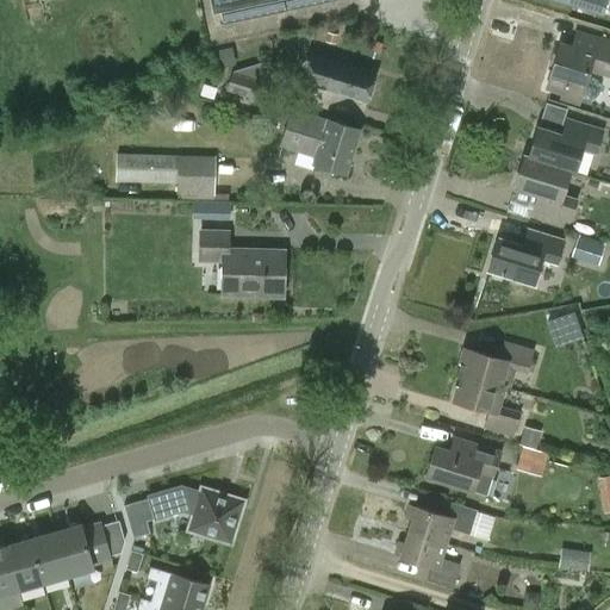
[(199,0),(203,13),(221,8),(224,23),(332,0),(199,0)]
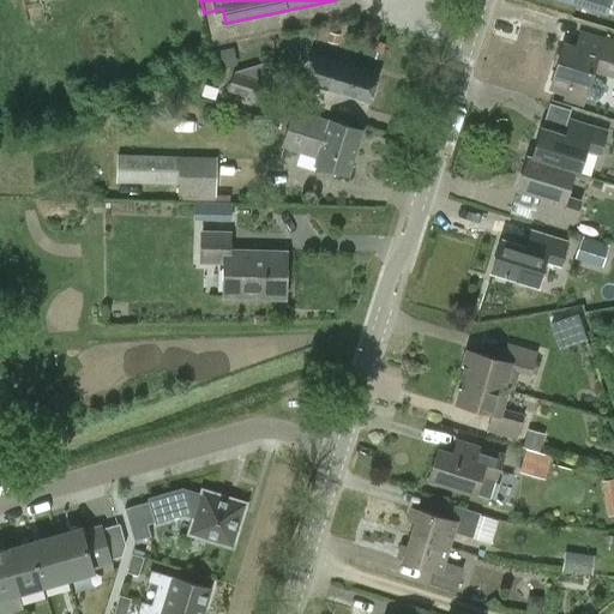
[(554,0),(605,16),(607,16),(612,0),(554,0)]
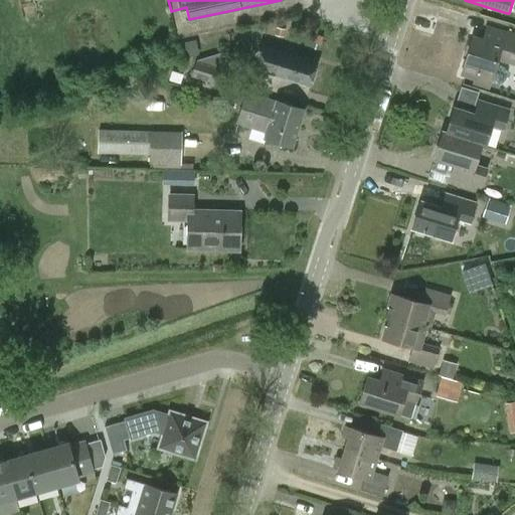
[(514,65),(514,36),(504,33),(500,46),(473,38),(462,74),(490,83),(497,60),(514,65)]
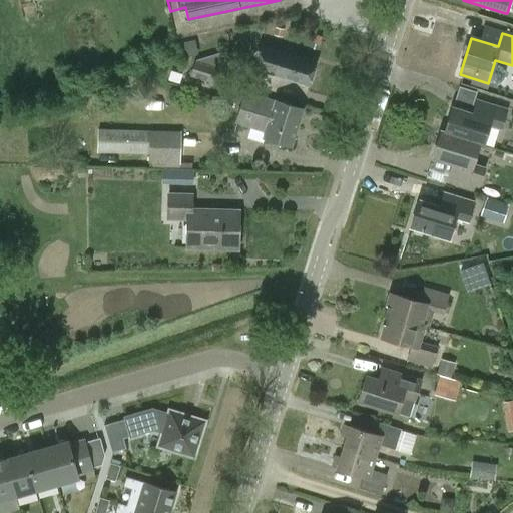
[(309,85),(315,64),(262,48),(255,68),(309,85)]
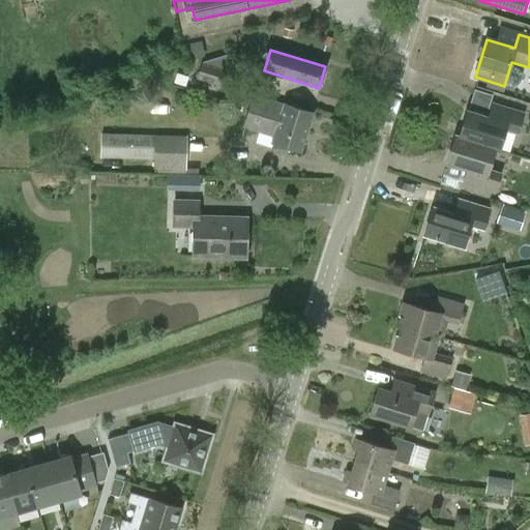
[(203,62),(203,64),(227,71),(233,54),(203,62)]
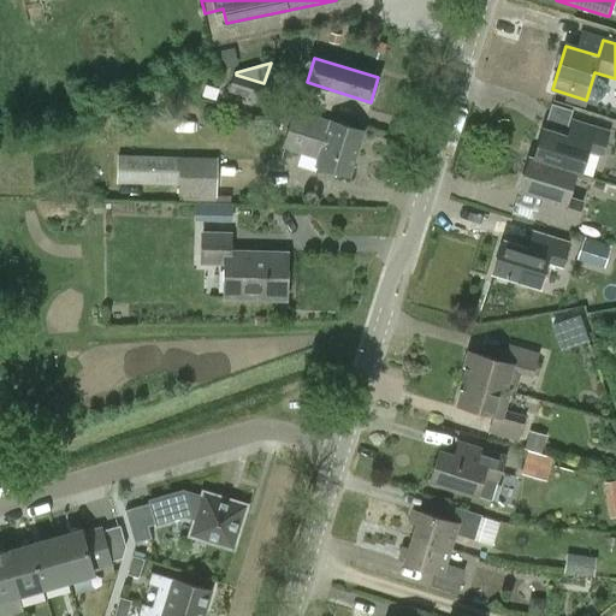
[(259,101),(265,83),(264,83),(236,75),(234,73),(227,92),(259,101)]
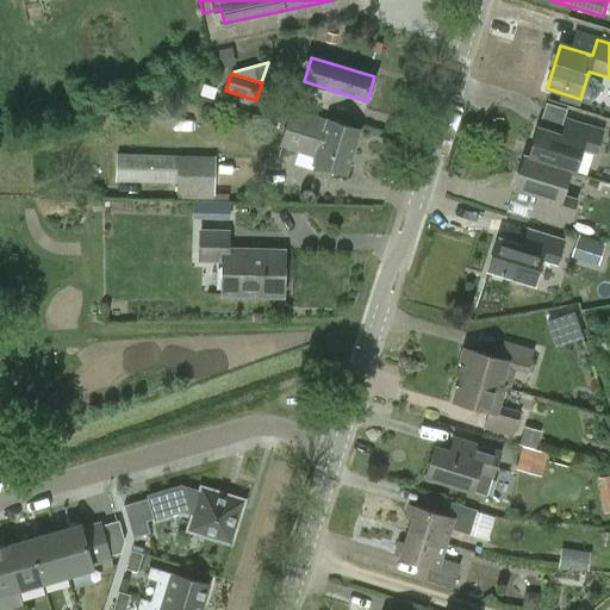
[(346,175),(359,131),(328,122),(327,122),(293,111),(282,147),(316,156),(315,165),(346,175)]
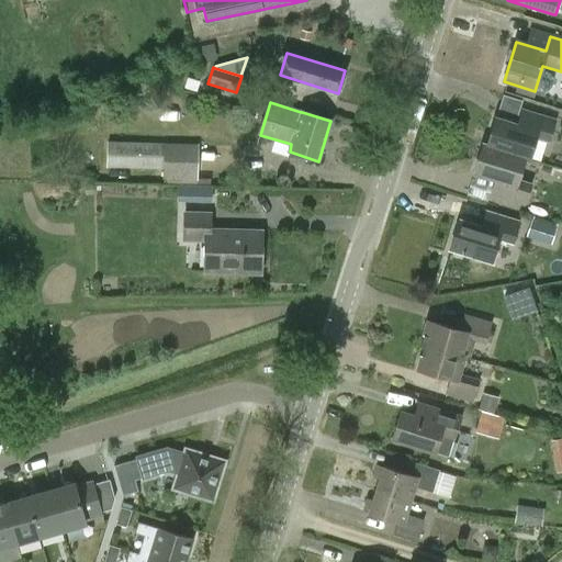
[(482,144),(482,145),(530,160),(537,137),(550,141),(555,121),(523,111),(518,125),(496,119),(487,145),(482,144)]
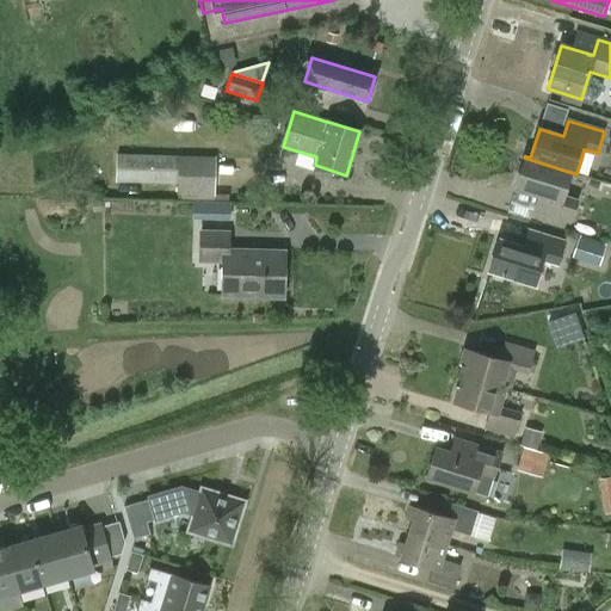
[(117,183),(178,184),(179,156),(117,155),(117,183)]
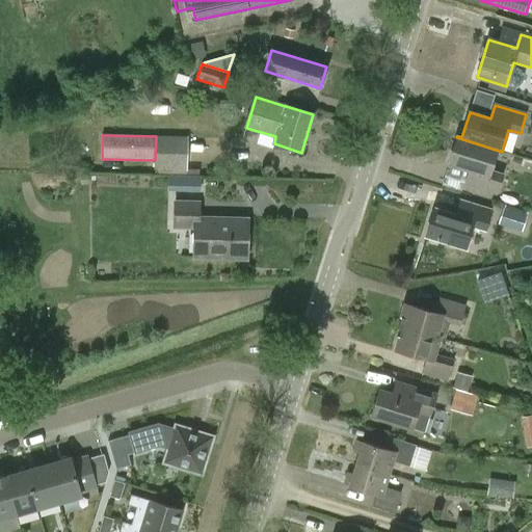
[(156,135),(156,136),(155,160),(155,169),(187,170),(187,136),(156,135)]
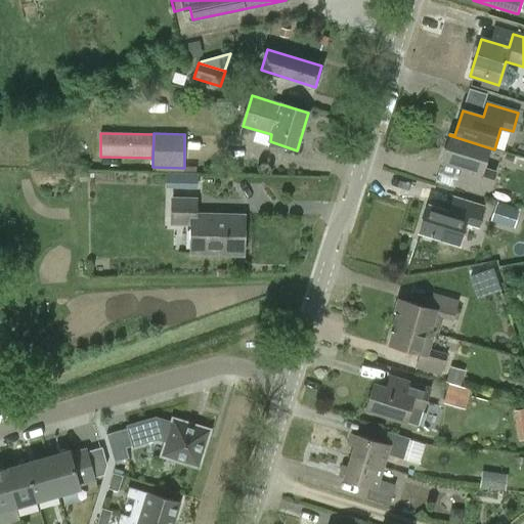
[(494,149),(449,135),(441,162),(463,168),(459,181),(489,191),(495,172),(483,169),(489,148),(493,150),(494,149)]
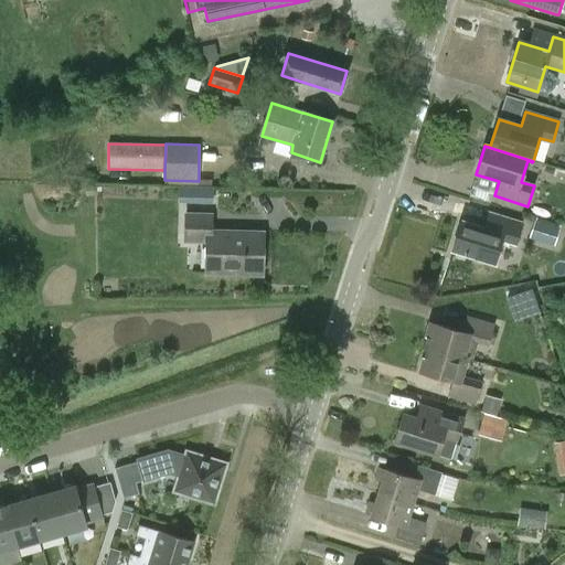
[(183,243),(206,244),(206,274),(263,275),(264,233),(213,232),(214,214),(184,213),(183,243)]
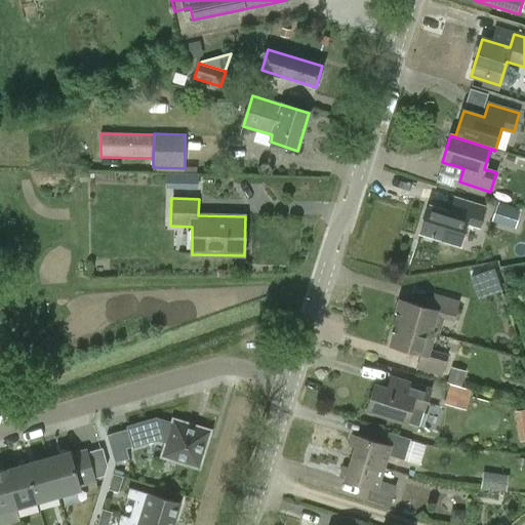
[(479,227),(484,208),(455,199),(450,213),(430,206),(421,233),(460,245),(468,223),(479,227)]
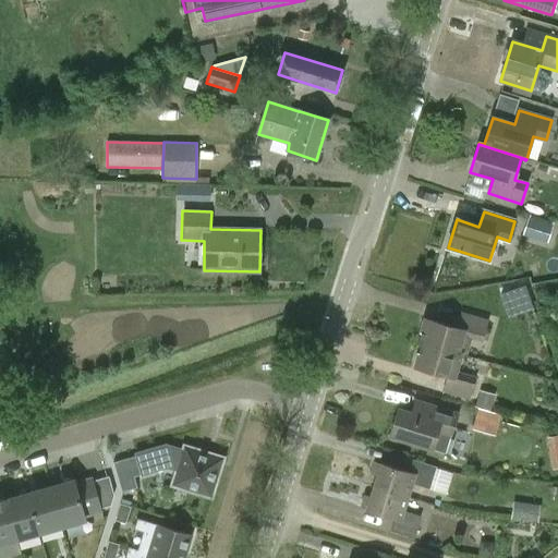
[(528,218),(522,235),(547,243),(553,226),(528,218)]
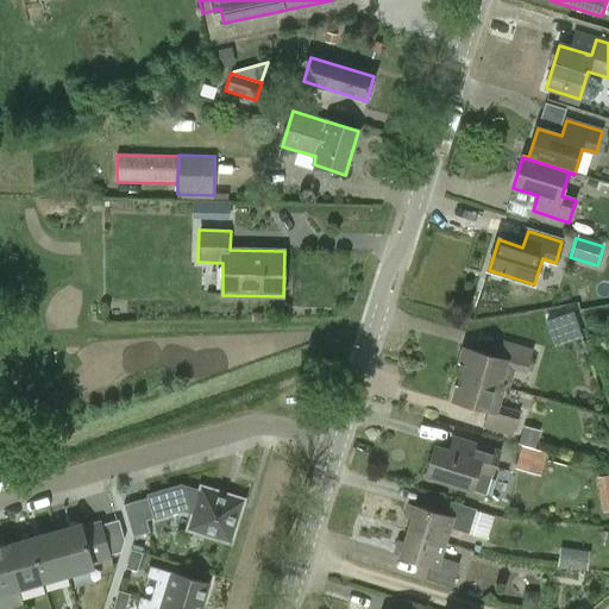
[(547,312),(557,344),(584,336),(576,303),(547,312)]
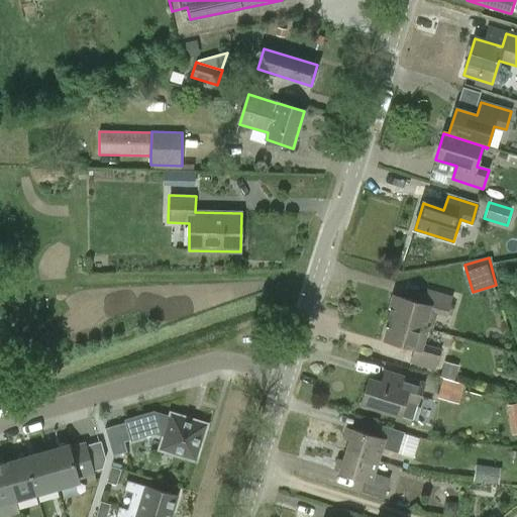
[(390,309),(388,318),(427,329),(427,328),(433,330),(437,315),(447,318),(453,297),(427,290),(423,303),(394,295),(390,309)]
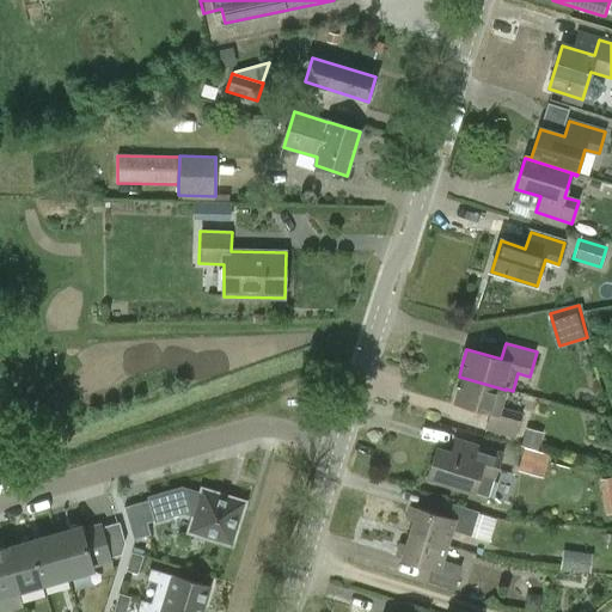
[(501,408),(506,390),(459,377),(458,379),(461,380),(456,403),(490,414),(485,430),(515,440),(522,414),(501,408)]
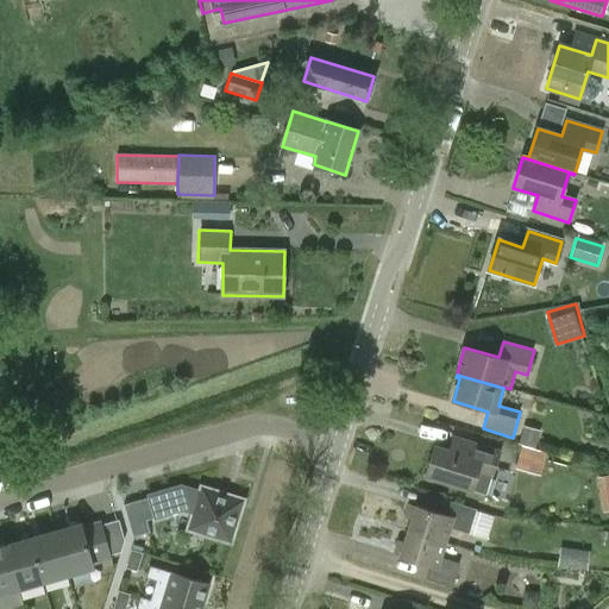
[(526,424),(522,441),(540,445),(542,427),(526,424)]
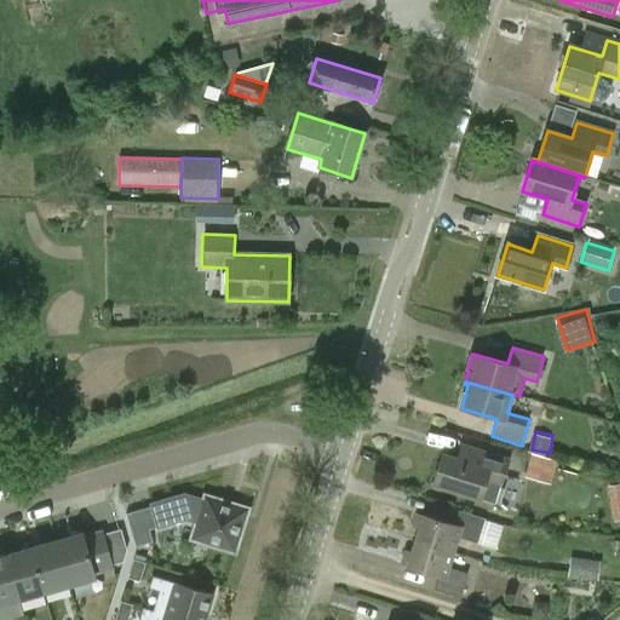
[(501,487),(510,460),(463,445),(458,459),(443,455),(434,484),(480,499),(486,481),(501,487)]
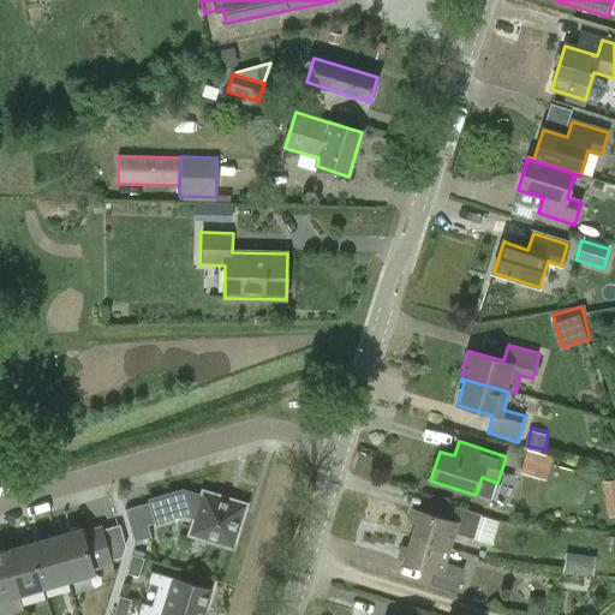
[(550,477),(554,452),(526,449),(523,473),(550,477)]
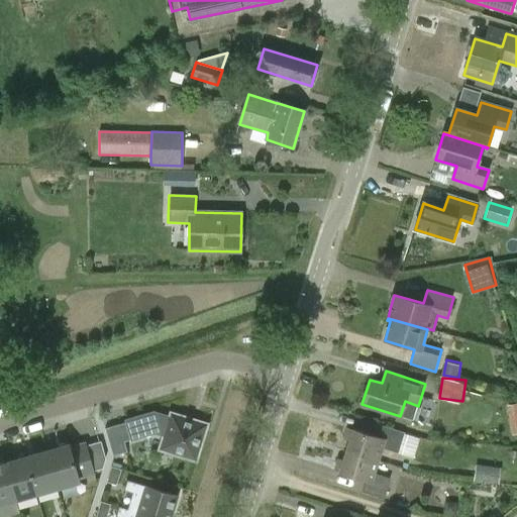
[(516,402),(508,404),(514,434),(516,433),(516,402)]
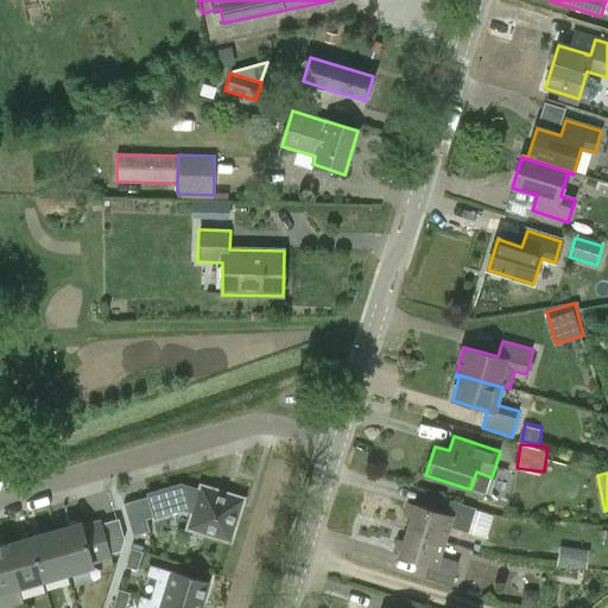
[(146,519),(164,514),(190,519),(188,529),(229,542),(244,499),(201,486),(198,491),(181,485),(147,494),(149,496),(124,504),(133,536),(150,531),(146,519)]
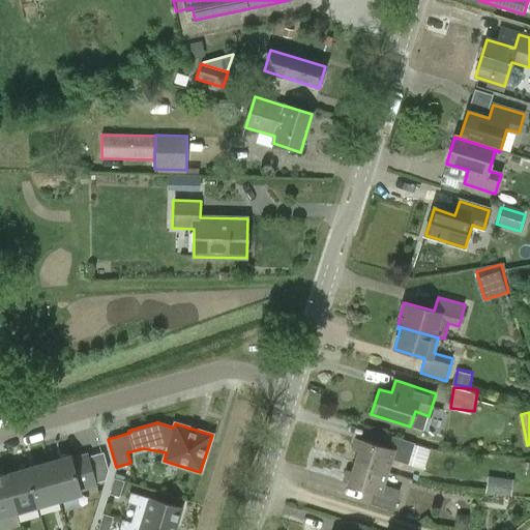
[(358,452),(355,465),(386,474),(391,459),(408,465),(415,444),(392,437),(388,449),(355,440),(352,450),(358,452)]
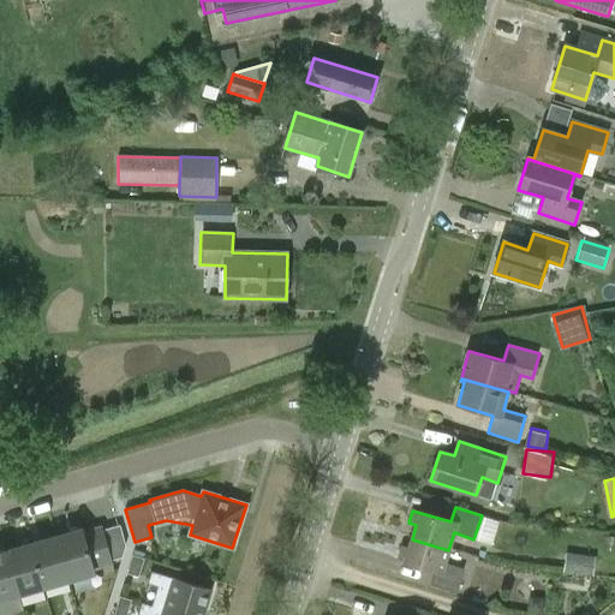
[(82,530),(55,537),(67,579),(94,572),(82,530)]
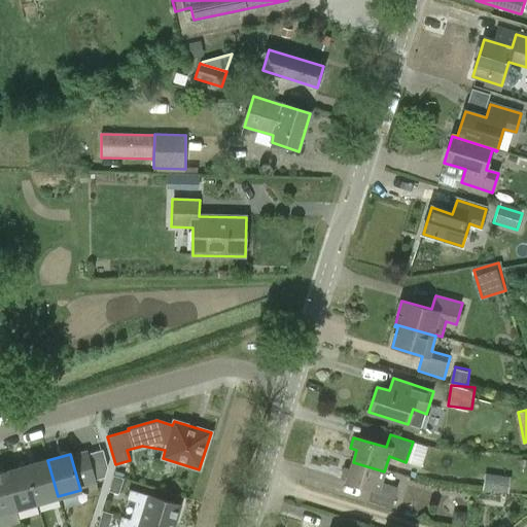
[(26,466),(36,502),(58,496),(47,460),(26,466)]
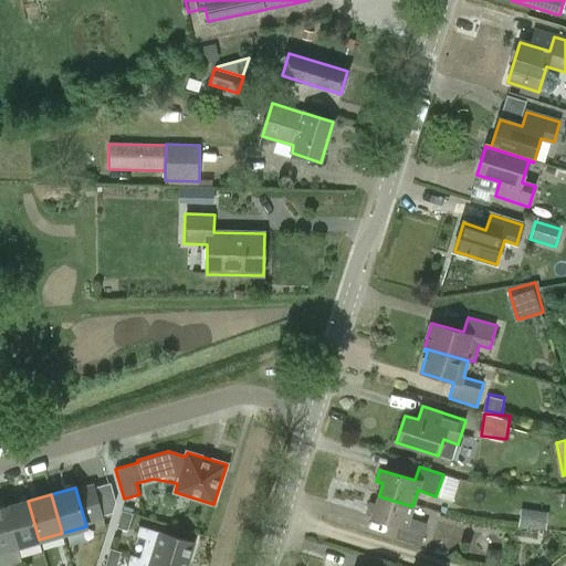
[(379,496),(376,504),(369,502),(366,514),(400,524),(397,537),(420,546),(427,524),(409,519),(412,506),(379,496)]
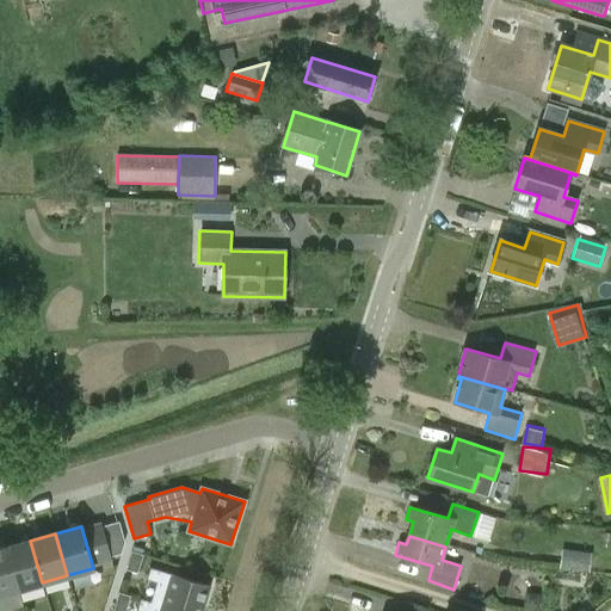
[(30,541),(6,548),(18,590),(42,582),(30,541)]
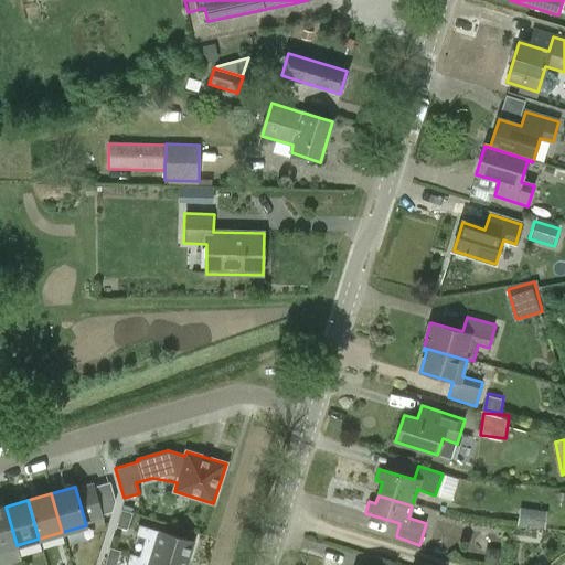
[(6,507),(6,505),(0,507),(0,550),(17,545),(6,507)]
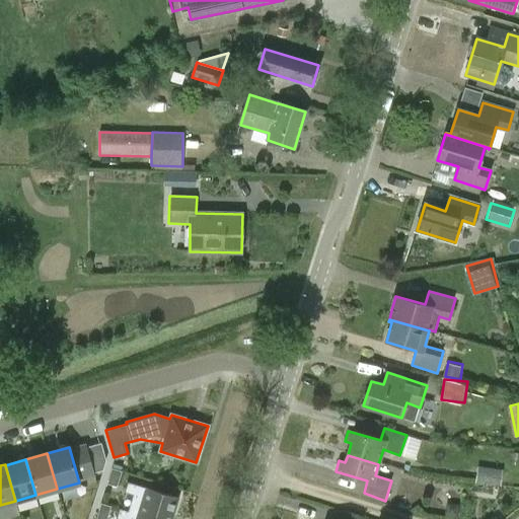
[(501,484),(503,469),(477,466),(475,482),(501,484)]
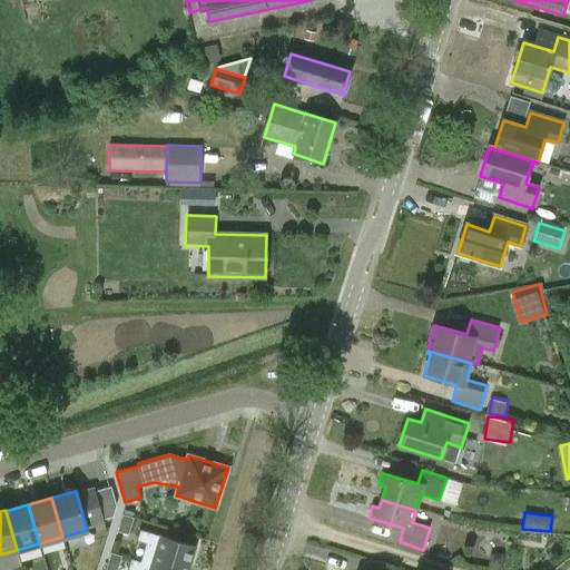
[(134,518),(123,514),(117,531),(128,534),(134,518)]
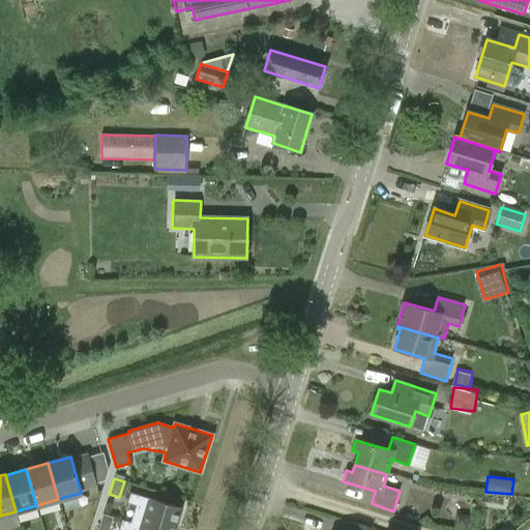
[(130,523),(154,529),(173,529),(180,507),(130,493),(127,502),(136,505),(130,523)]
